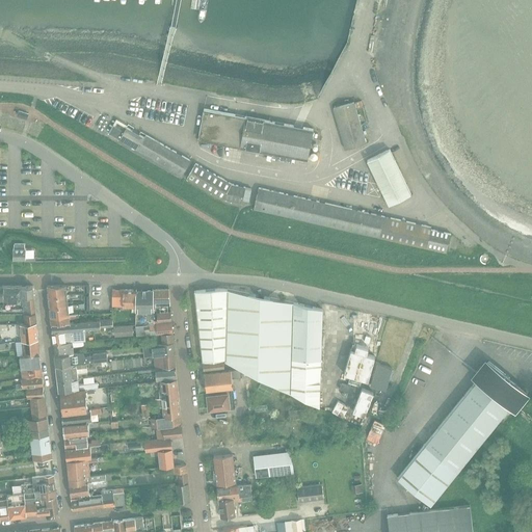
[(345,149),(366,143),(353,102),(333,108),(345,149)]
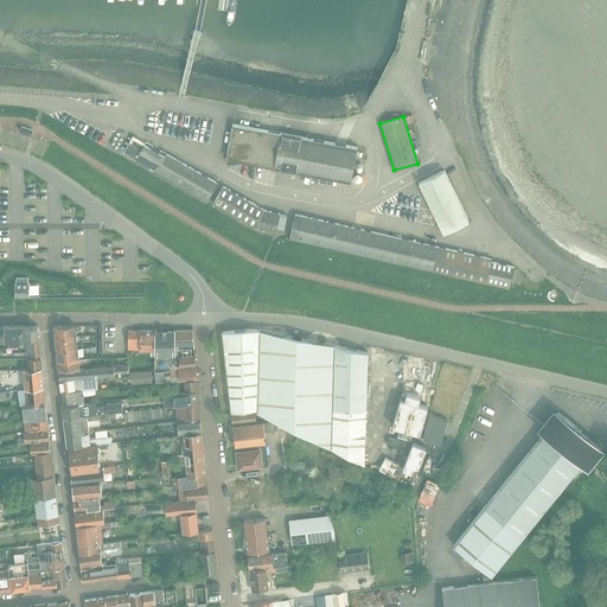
[(357,147),(280,133),(232,125),(225,160),(350,183),(357,147)]
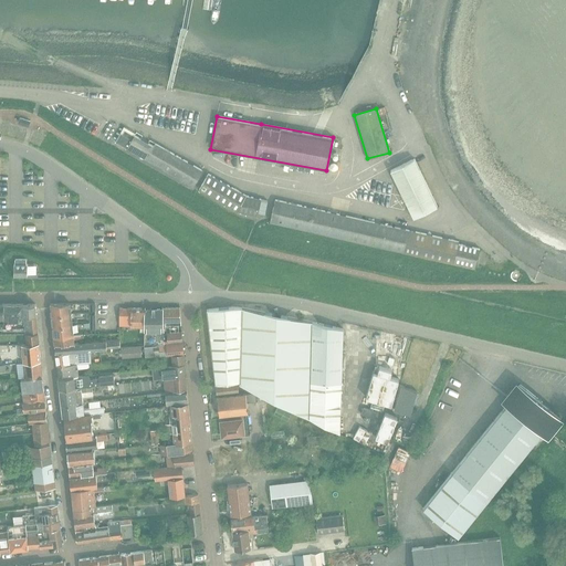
[(106,140),(113,128),(106,124),(100,136),(106,140)]
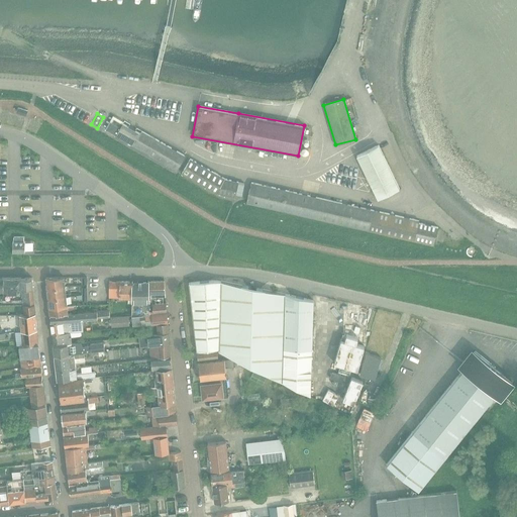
[(122,123),(123,122),(113,116),(105,129),(116,135),(120,127),(122,123)]
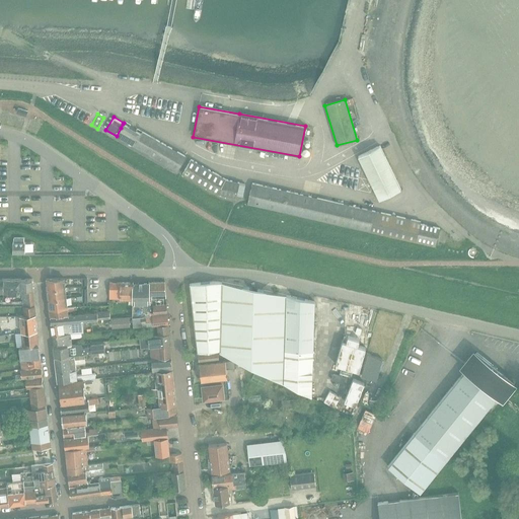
[(141,134),(123,124),(121,128),(117,136),(134,146),(141,134)]
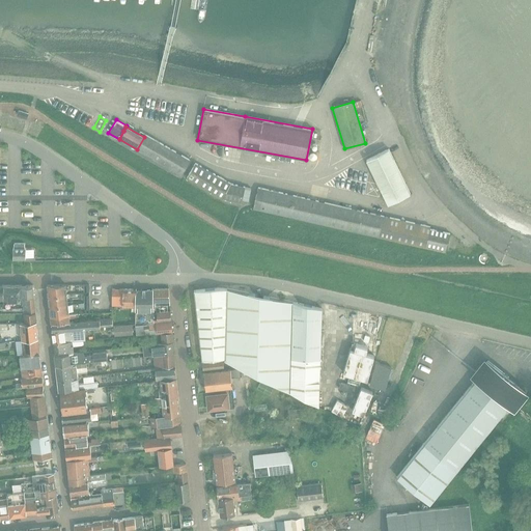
[(159,162),(168,147),(145,135),(144,137),(137,149),(159,162)]
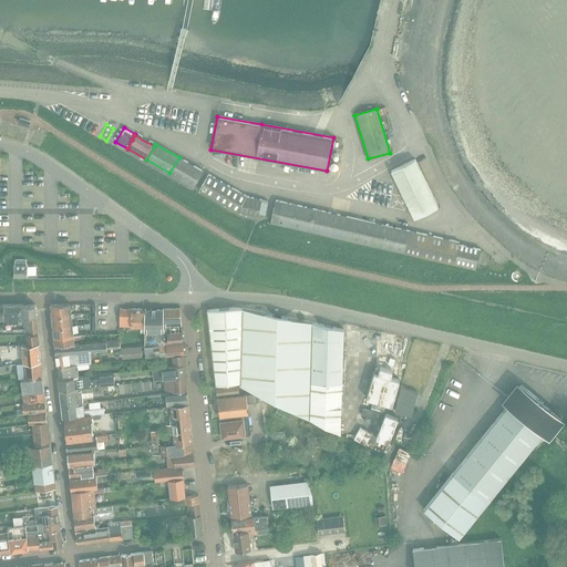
[(179,157),(169,173),(193,186),(203,171),(179,157)]
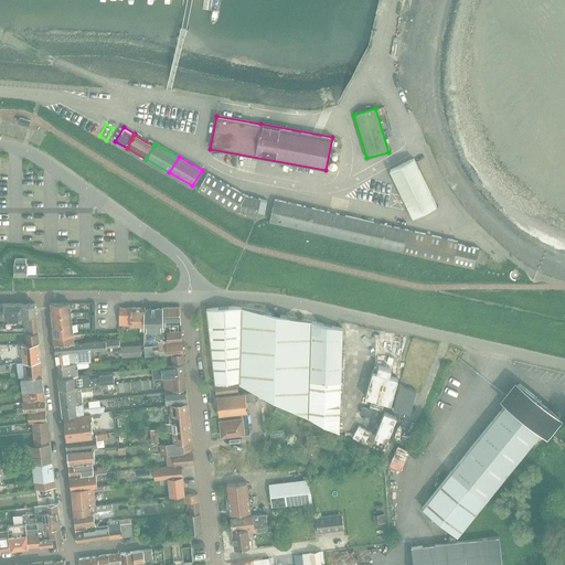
[(436,206),(414,159),(390,170),(413,217),(436,206)]
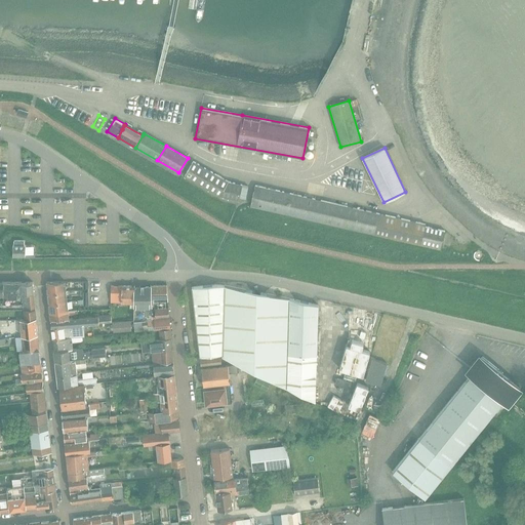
[(196,183),(204,168),(193,161),(185,175),(196,183)]
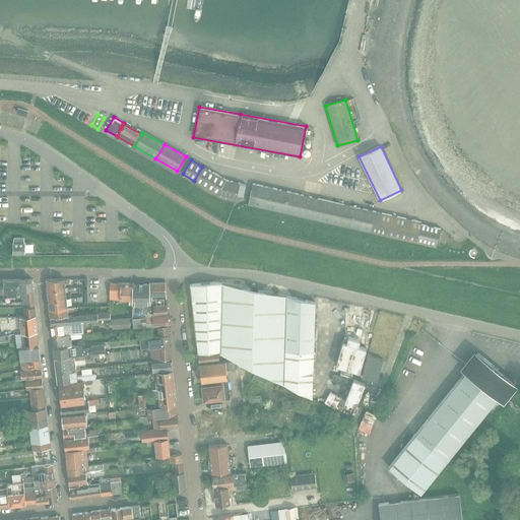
[(205,188),(214,173),(202,167),(194,181),(205,188)]
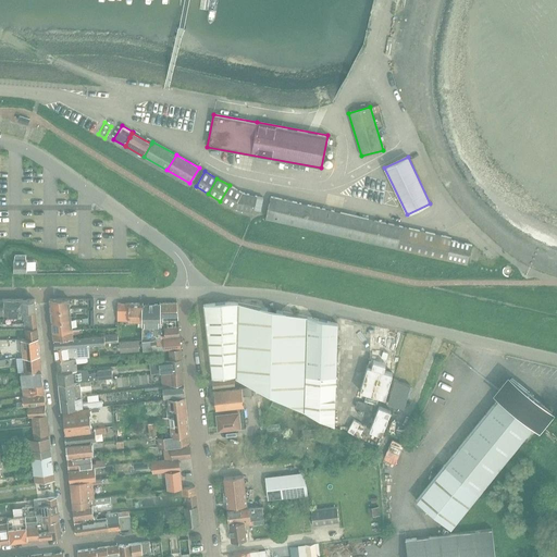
[(233,208),(242,193),(230,185),(220,201),(233,208)]
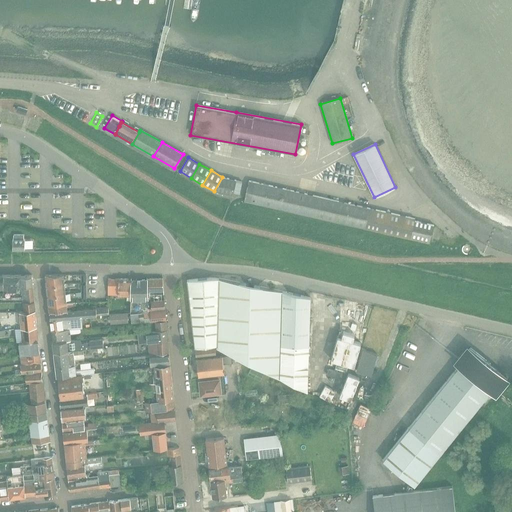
[(222,177),(214,191),(232,195),(236,180),(222,177)]
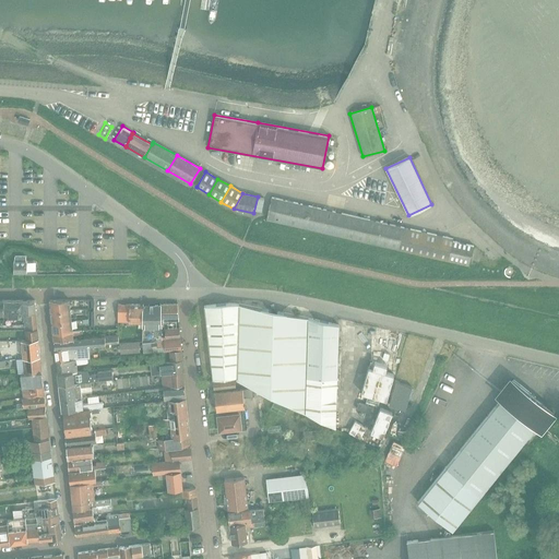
[(288,224),(294,202),(271,197),(266,219),(288,224)]
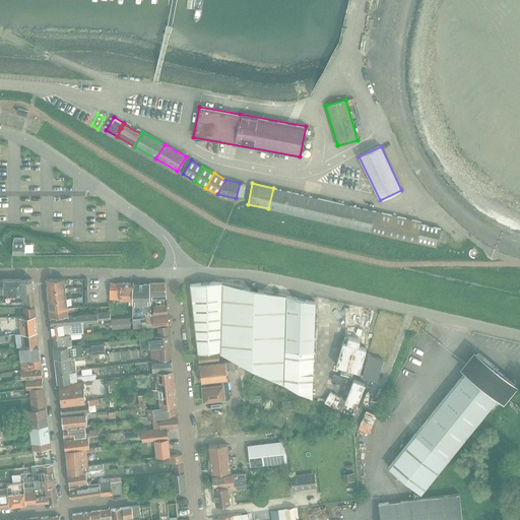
[(282,211),(286,191),(273,188),(268,208),(282,211)]
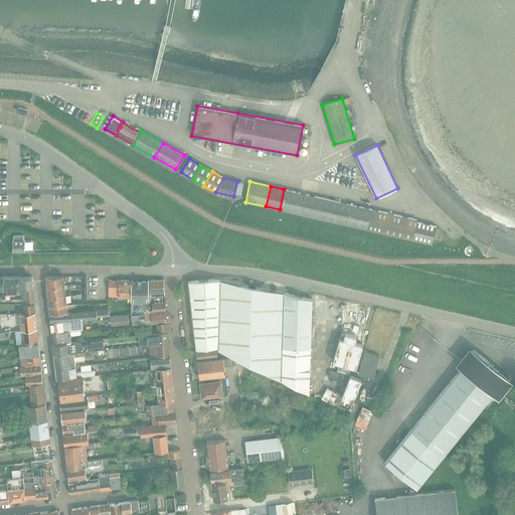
[(319,218),(324,198),(284,189),(280,209),(319,218)]
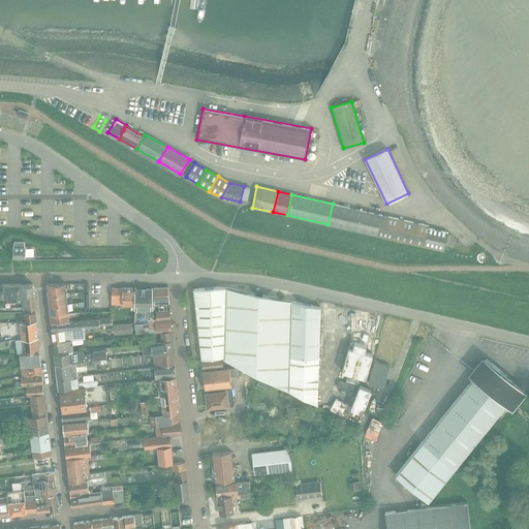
[(376,236),(381,215),(333,204),(328,224),(376,236)]
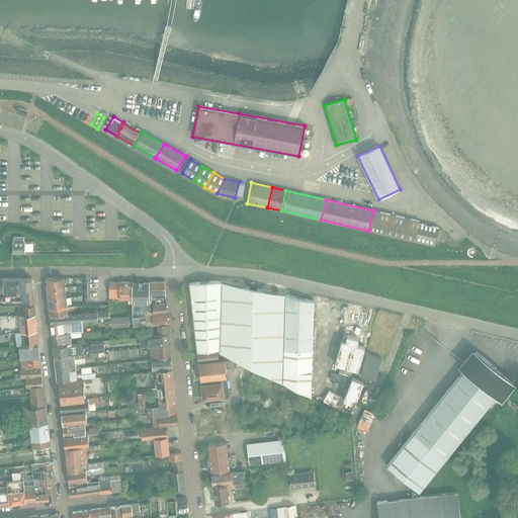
[(384,235),(389,214),(373,210),(368,231),(384,235)]
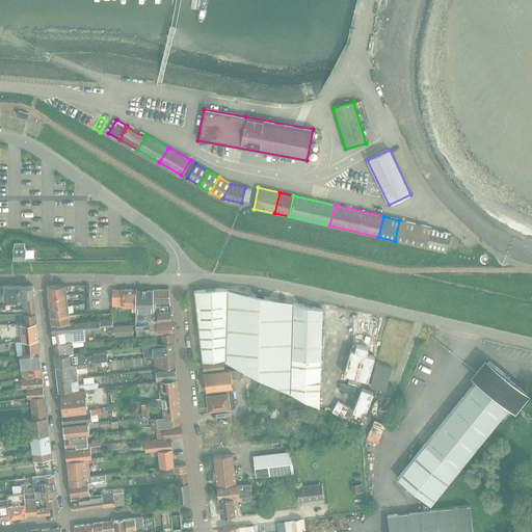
[(25,248),(24,248),(24,244),(14,244),(14,248),(12,248),(12,259),(25,259),(25,258),(25,248)]
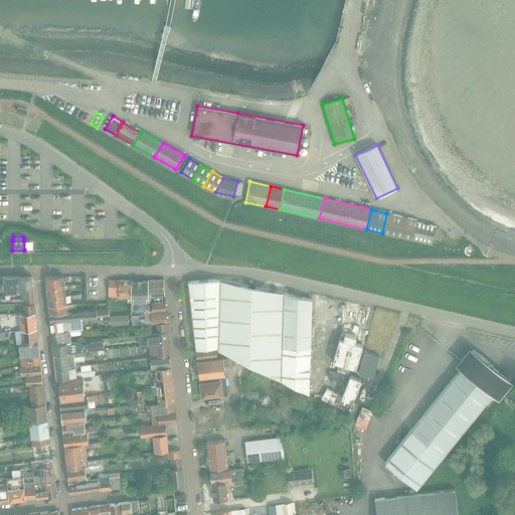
[(33,295),(32,286),(31,278),(3,277),(3,289),(3,292),(18,292),(18,291),(21,290),(22,295),(33,295)]
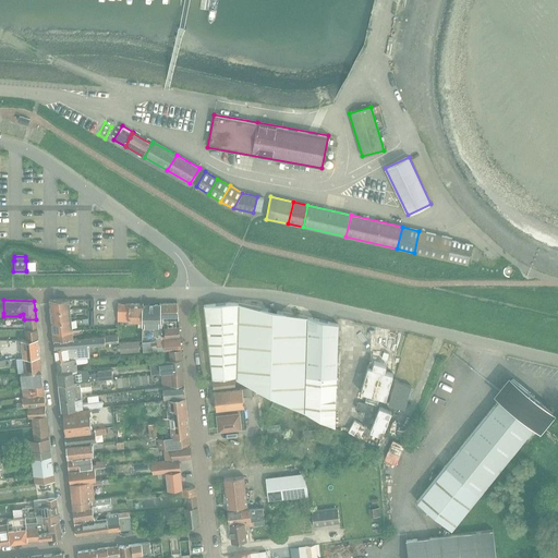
[(50,311),(70,308),(69,300),(49,300),(50,311)]
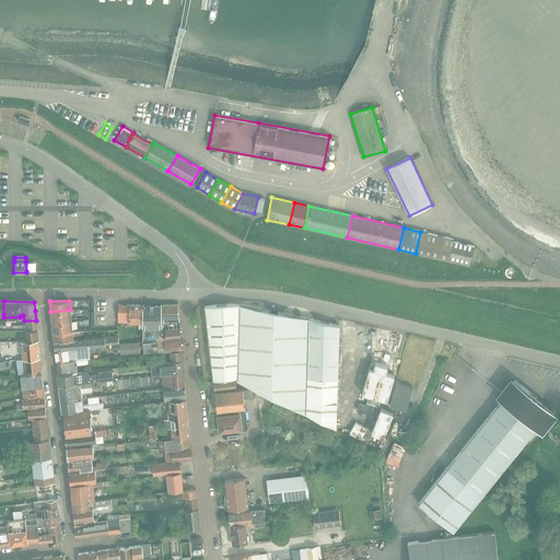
[(203,306),(209,350),(233,347),(228,303),(203,306)]
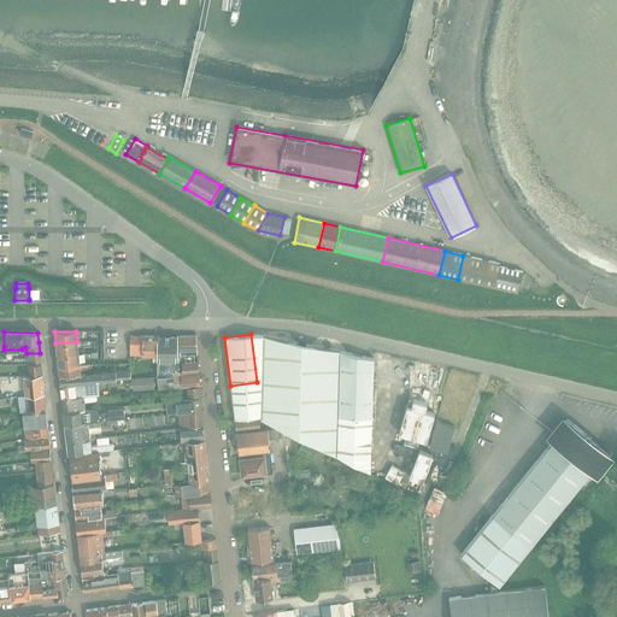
[(340,351),(264,335),(251,334),(257,382),(230,386),(234,418),(262,416),(262,418),(370,472),(374,359),(340,351)]
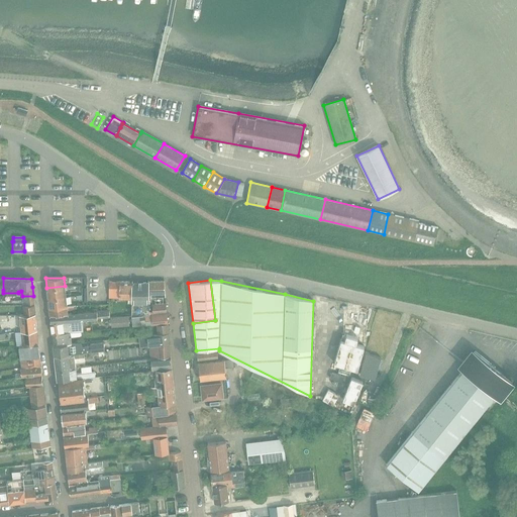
[(132,303),(132,282),(109,282),(109,297),(128,297),(128,303),(132,303)]
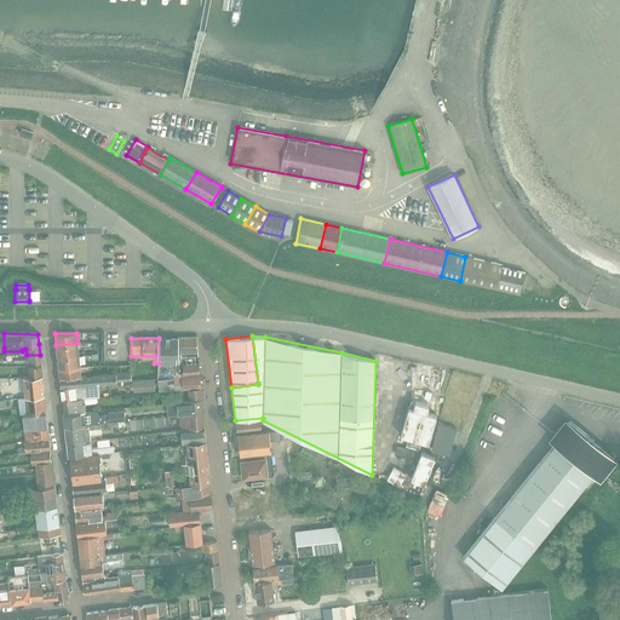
[(179,377),(178,351),(178,338),(159,338),(159,363),(158,379),(179,377)]
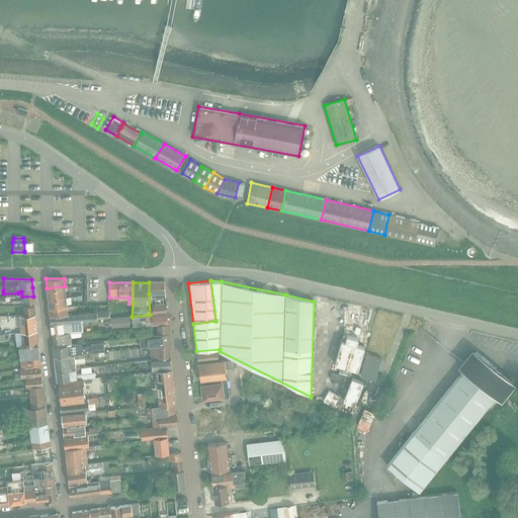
[(149,293),(165,293),(164,282),(149,282),(149,293)]
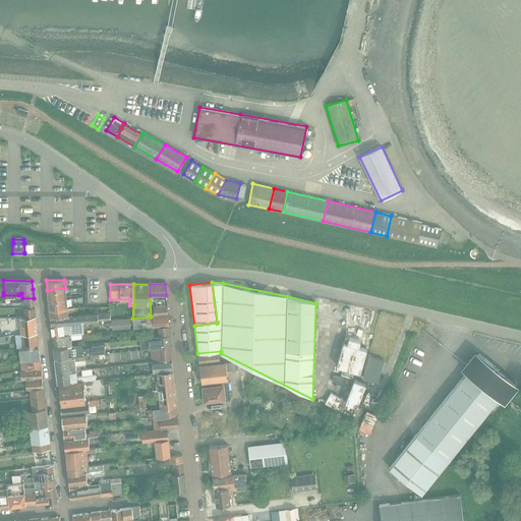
[(48,299),(66,298),(65,288),(47,290),(48,299)]
